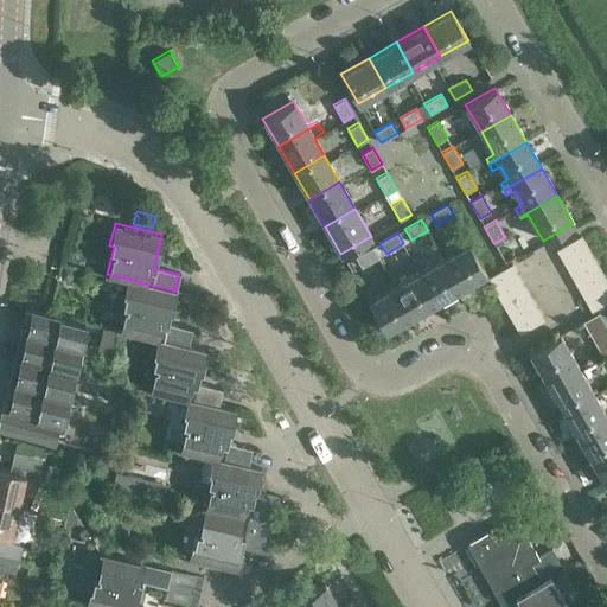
[(581,235),(556,249),(562,261),(587,247),(581,235)]
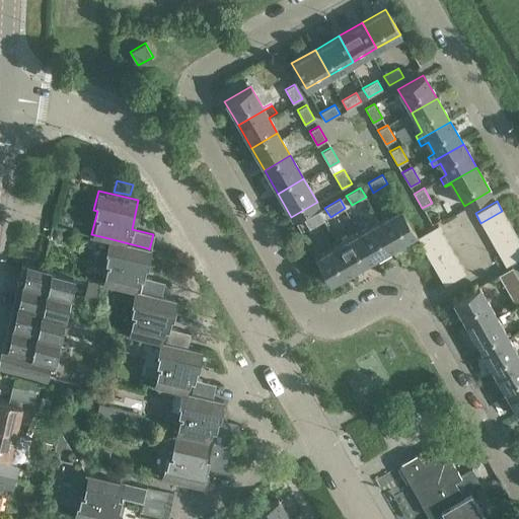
[(400,208),(379,220),(393,246),(416,234),(400,208)]
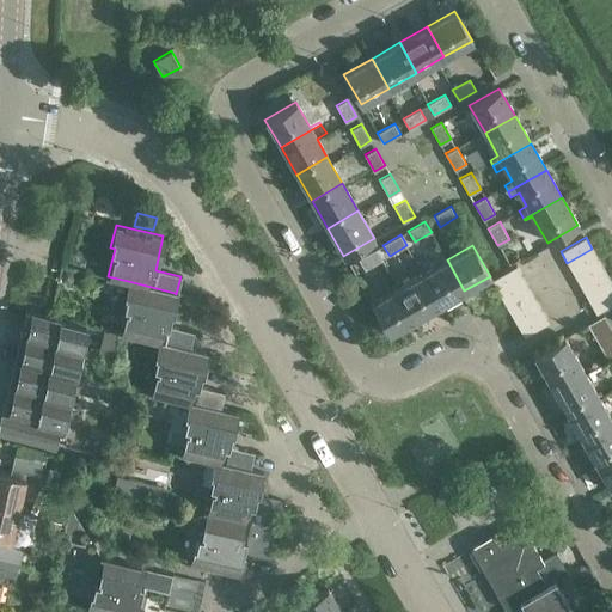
[(375,249),(357,259),(365,270),(381,259),(375,249)]
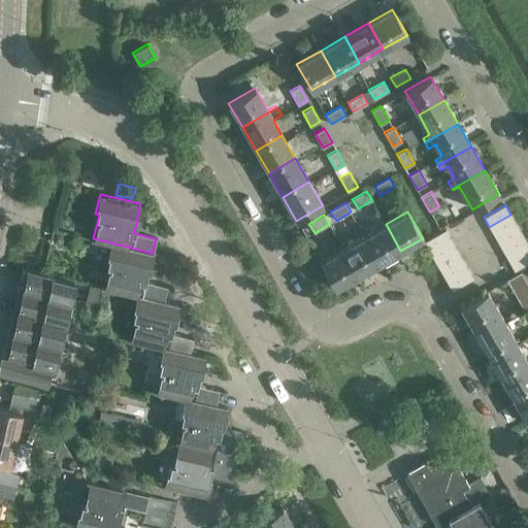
[(510,215),(489,227),(495,236),(517,225),(510,215)]
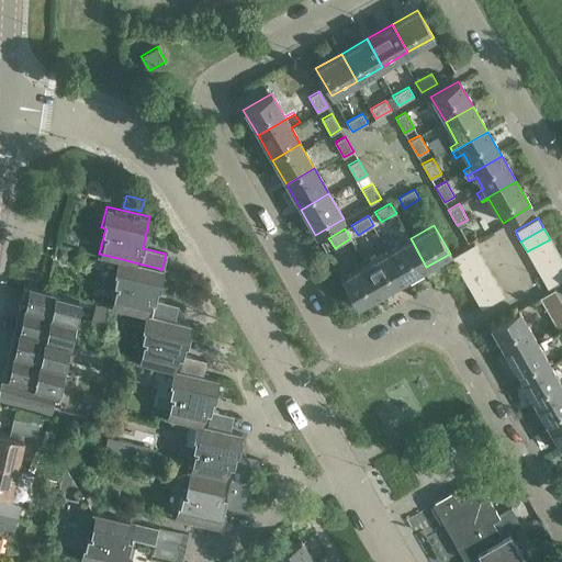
[(411,238),(388,251),(403,280),(426,267),(411,238)]
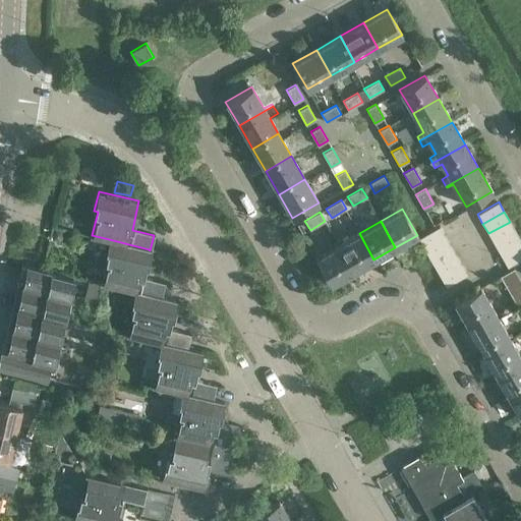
[(510,222),(488,233),(494,243),(515,231),(510,222)]
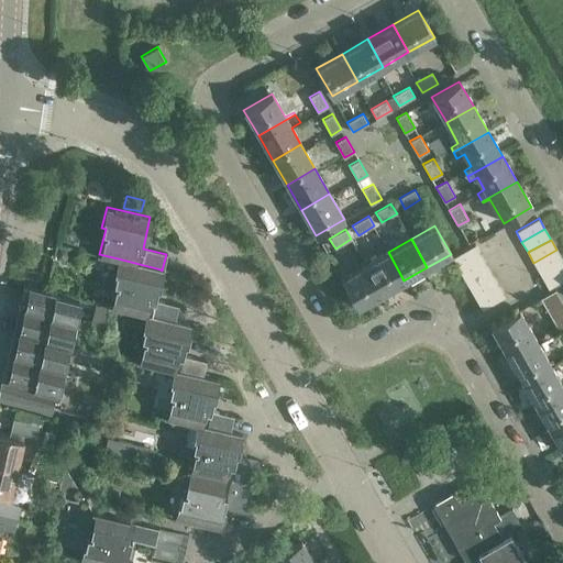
[(475,244),(452,257),(457,268),(481,255),(475,244)]
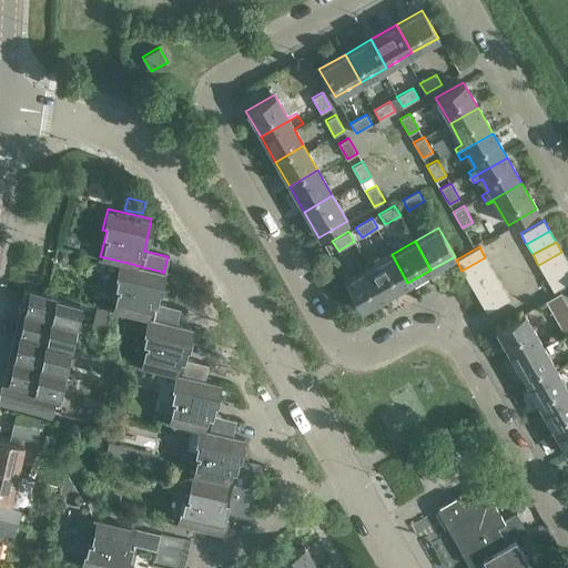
[(561,252),(538,265),(544,275),(567,262),(561,252)]
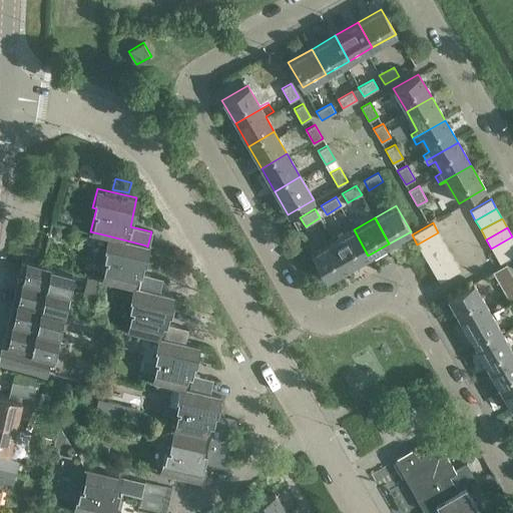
[(354,229),(333,241),(348,267),(368,255),(354,229)]
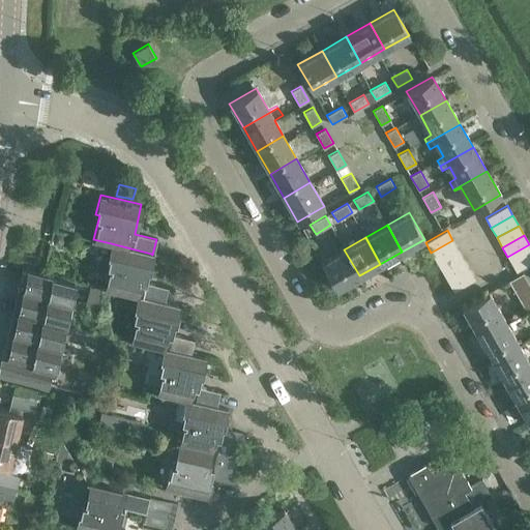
[(452,240),(431,253),(437,262),(459,249),(452,240)]
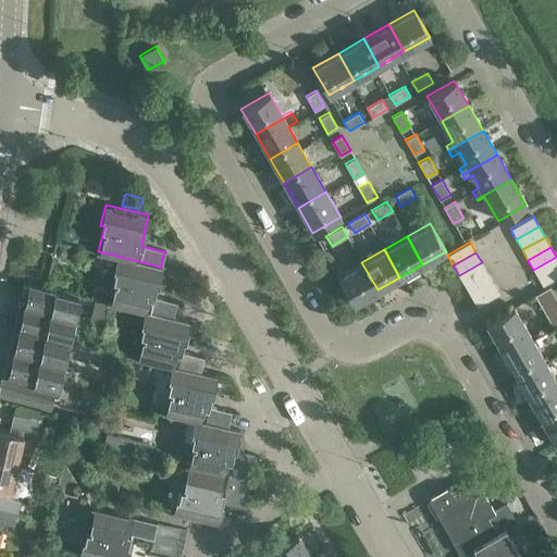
[(159,267),(116,256),(111,280),(115,280),(110,302),(144,310),(172,318),(175,302),(151,297),(159,267)]
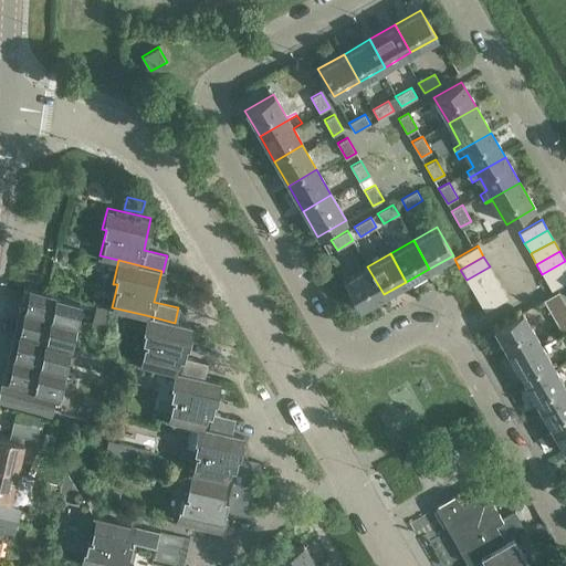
[(565,262),(565,261),(542,274),(552,290),(565,281),(565,262)]
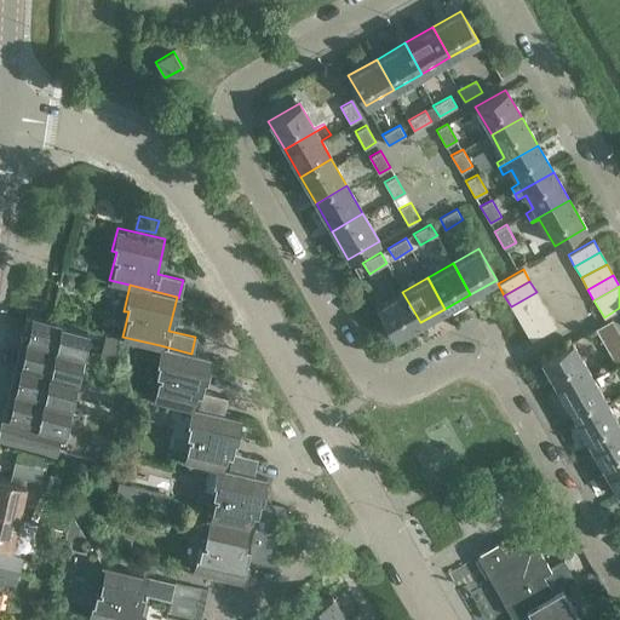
[(402,292),(377,306),(394,337),(420,322),(402,292)]
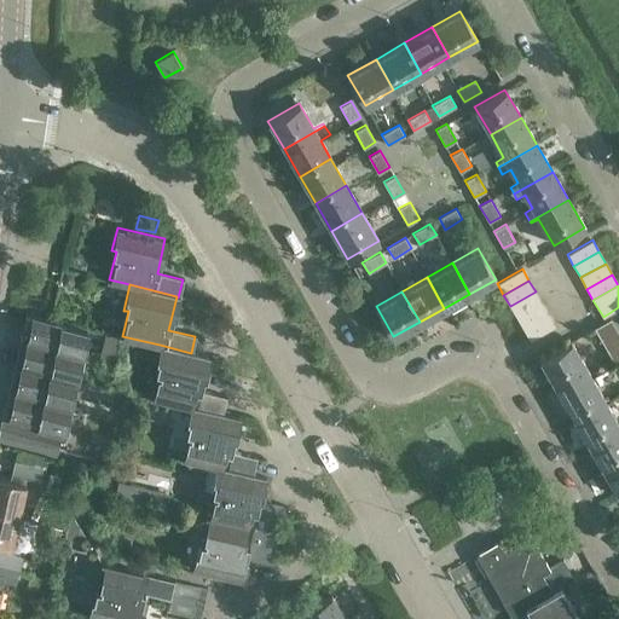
[(536,291),(510,306),(516,318),(542,304),(536,291)]
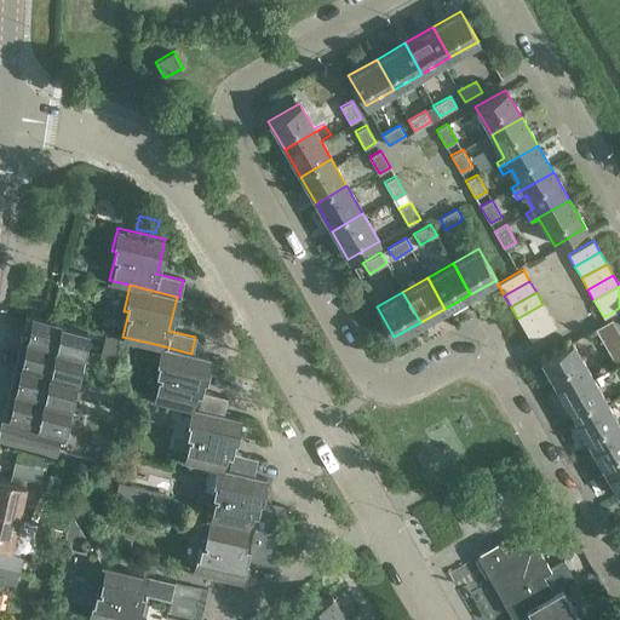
[(517,319),(524,329),(549,315),(543,304),(517,319)]
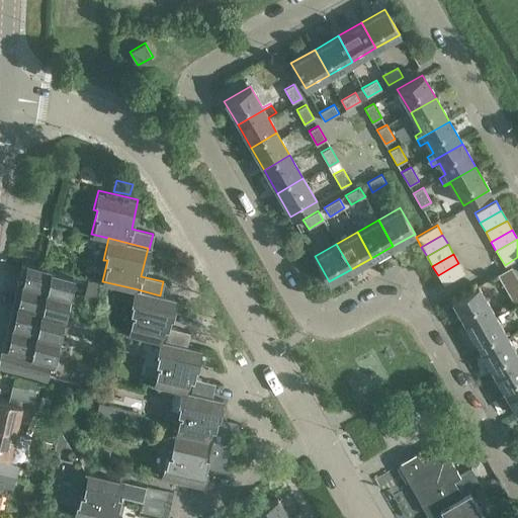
[(74,274),(44,267),(26,263),(21,285),(69,296),(74,274)]
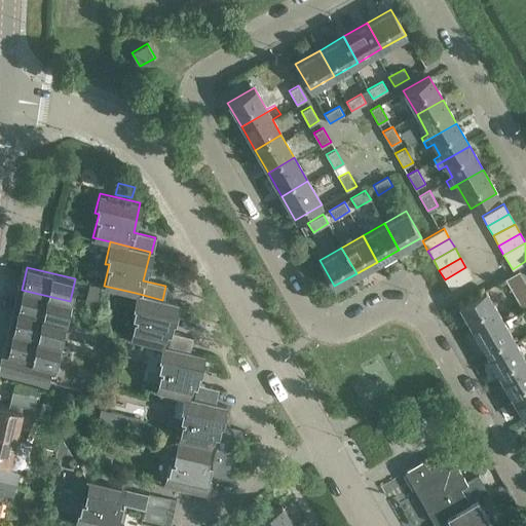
[(445,279),(450,290),(472,277),(465,267),(445,279)]
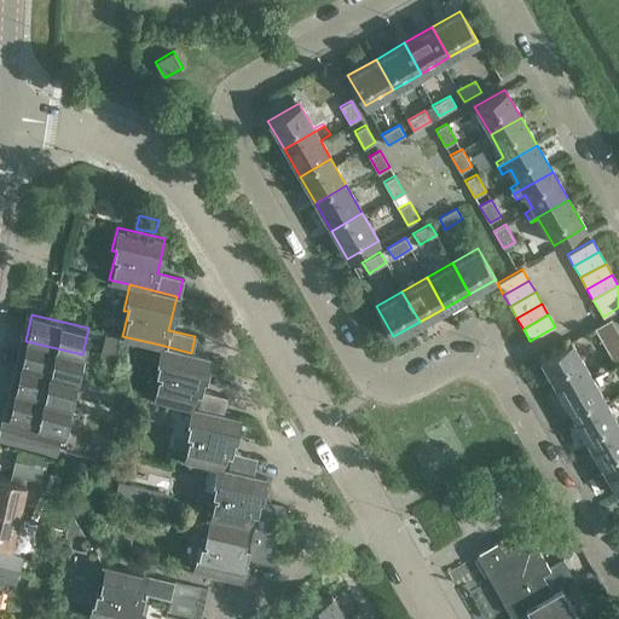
[(82,354),(25,341),(19,366),(76,380),(82,354)]
